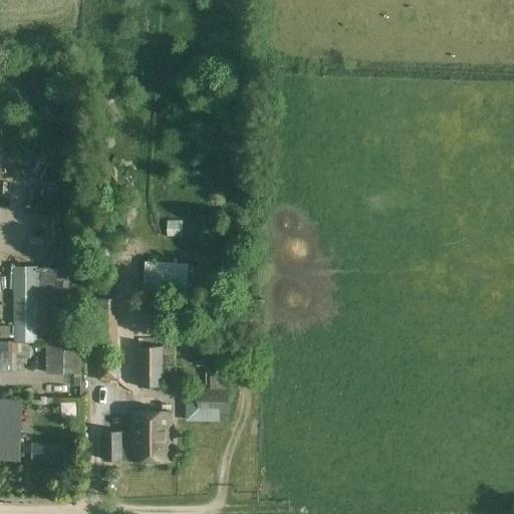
[(0,169),(15,171),(16,158),(0,156),(0,169)]
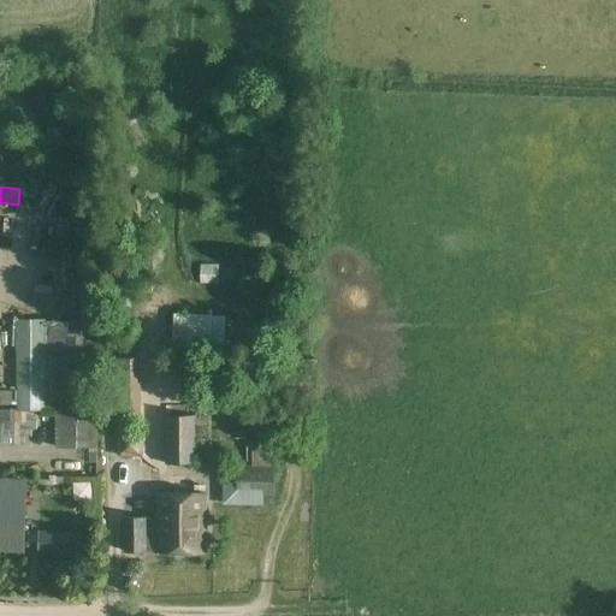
[(12,400),(41,401),(42,313),(13,312),(12,400)]
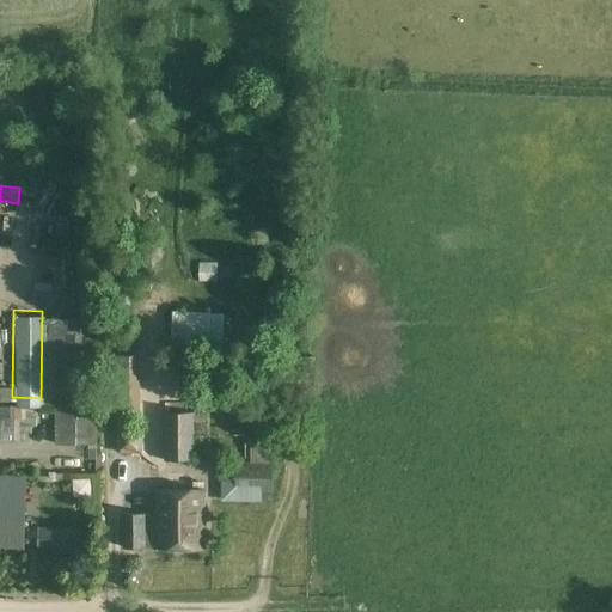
[(172,343),(222,348),(225,314),(175,311),(172,343)]
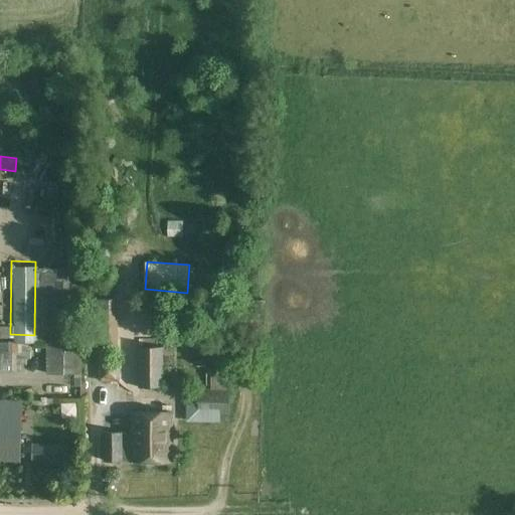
[(81,269),(46,269),(47,374),(81,374),(81,269)]
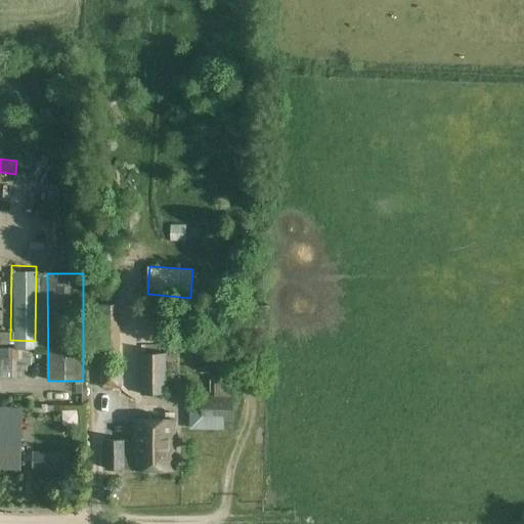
[(180,306),(146,304),(145,322),(179,324),(180,306)]
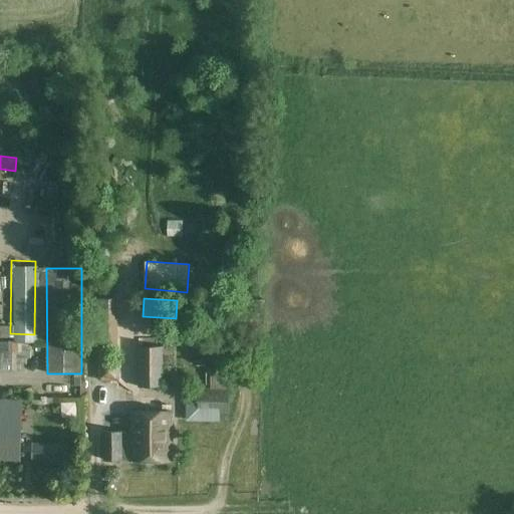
[(0,332),(11,332),(10,320),(0,320),(0,332)]
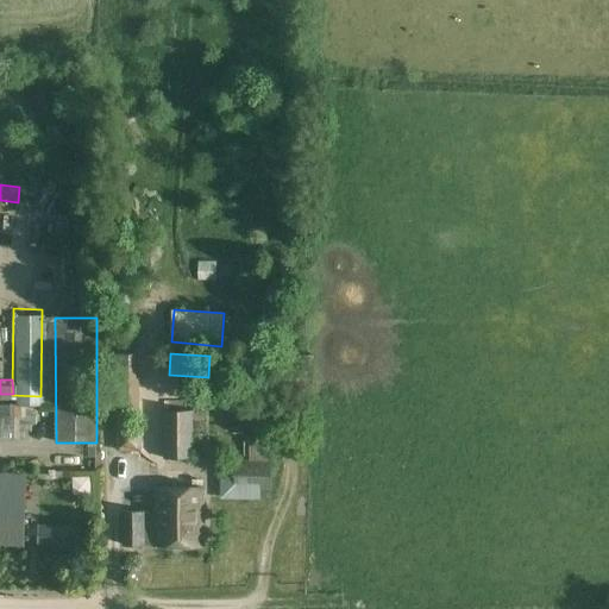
[(194,410),(164,410),(164,458),(195,458),(194,410)]
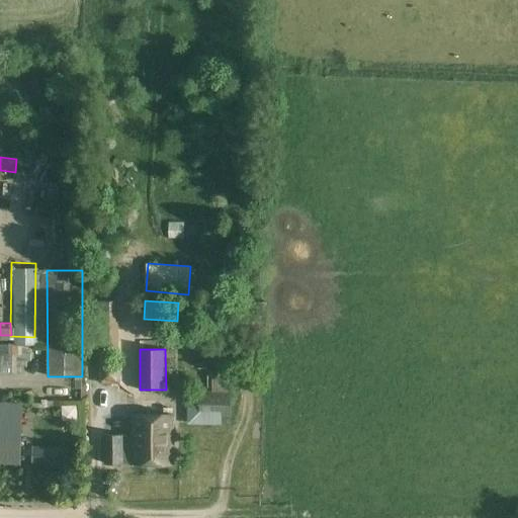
[(13,353),(0,352),(0,372),(12,373),(13,353)]
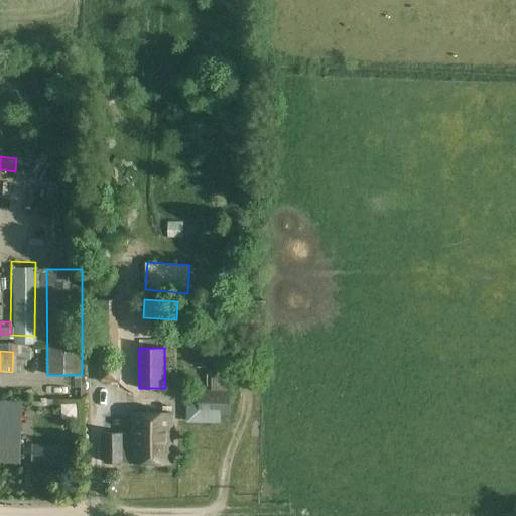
[(99,382),(120,382),(121,362),(119,361),(119,359),(100,358),(99,382)]
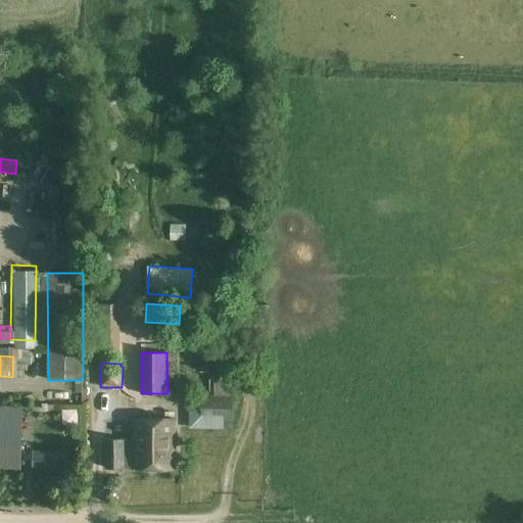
[(20,452),(7,450),(7,427),(21,428),(24,389),(0,388),(0,466),(20,467),(20,452)]
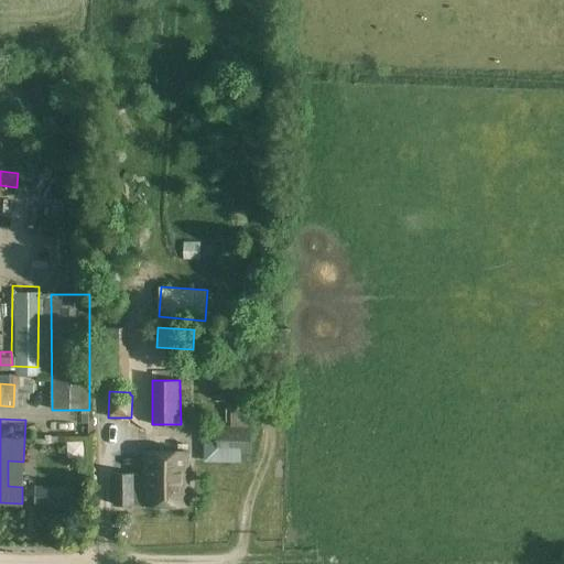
[(217,427),(217,454),(252,454),(253,427),(217,427)]
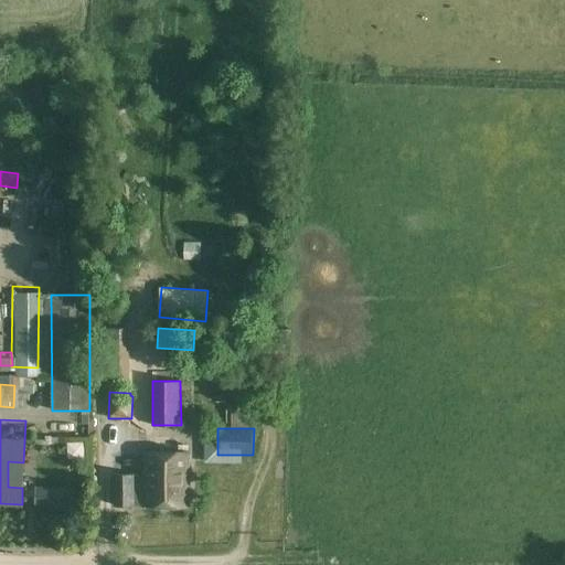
[(135,476),(115,476),(115,505),(189,505),(189,454),(146,454),(146,477),(135,477),(135,476)]
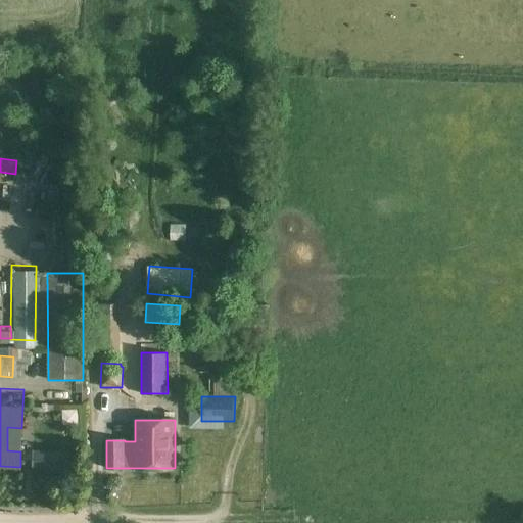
[(50,464),(51,445),(33,444),(32,463),(50,464)]
